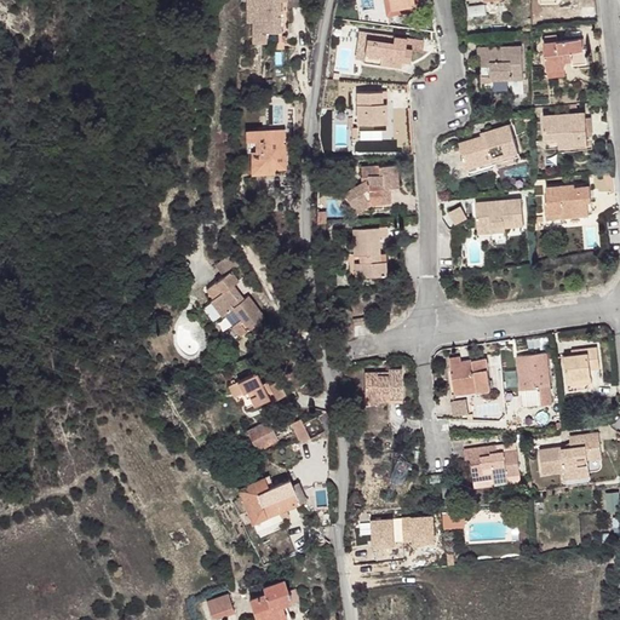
[(281,33),(280,1),(287,1),(287,0),(246,0),(247,23),(252,23),(253,36),(262,36),(262,33),(265,33),(281,33)]
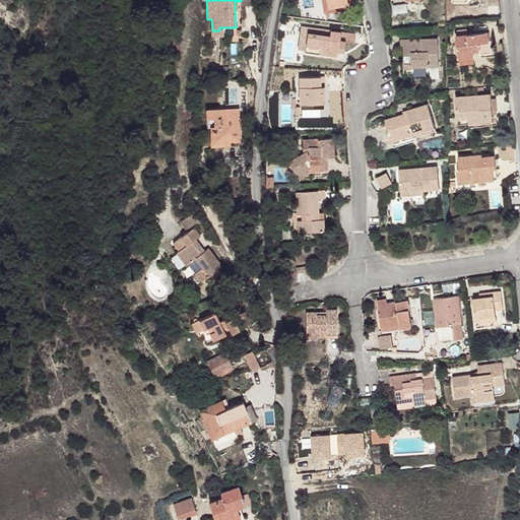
[(322,0),(325,13),(351,8),(349,0),(346,0),(347,4),(328,7),(326,0),(322,0)]
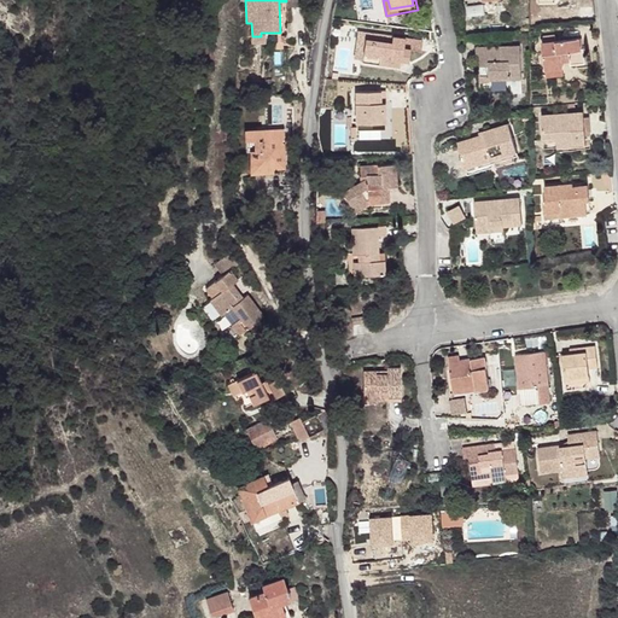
[(542,42),(544,69),(563,68),(564,68),(564,62),(571,60),(571,64),(584,63),(583,48),(581,48),(579,39),(557,41),(555,35),(543,36),(543,42),(542,42)]
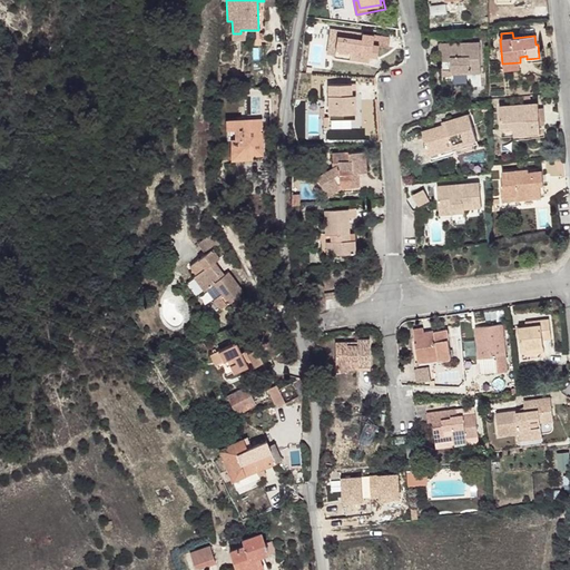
[(337,36),(334,57),(350,59),(351,49),(360,50),(360,53),(371,55),(377,56),(379,46),(389,47),(390,37),(362,33),(362,39),(337,36)]
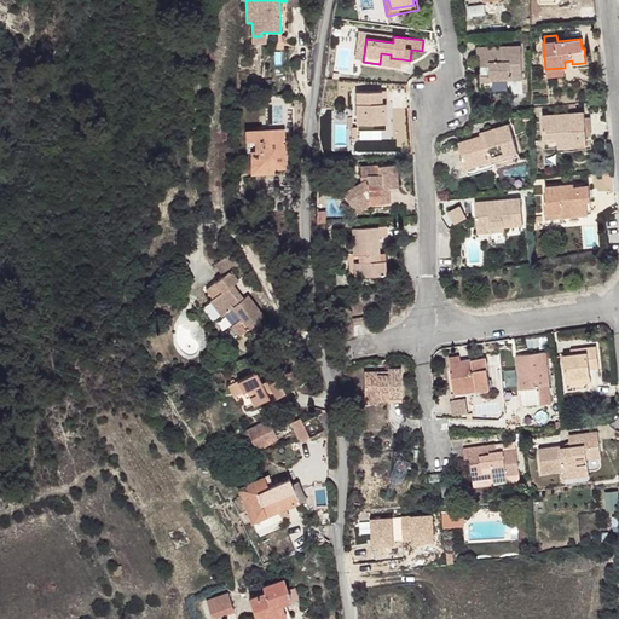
[(480,69),(480,82),(491,82),(491,81),(522,80),(521,46),(476,47),(476,62),(480,62),(482,62),(482,69),(480,69)]
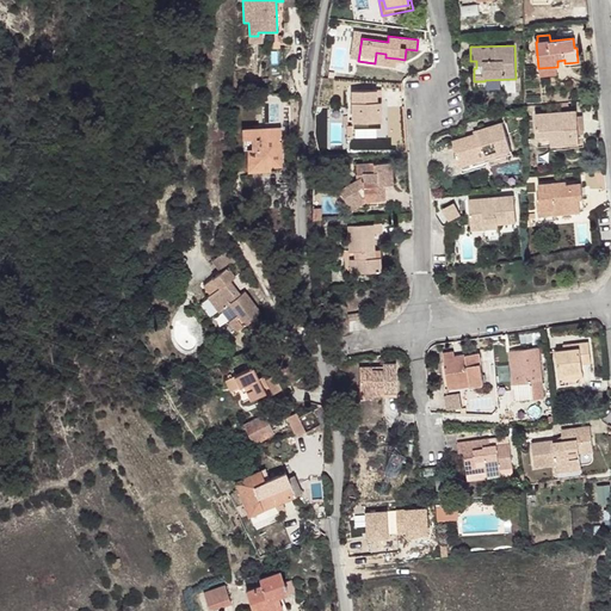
[(376,53),(375,63),(396,66),(397,59),(386,57),(386,54),(376,53)]
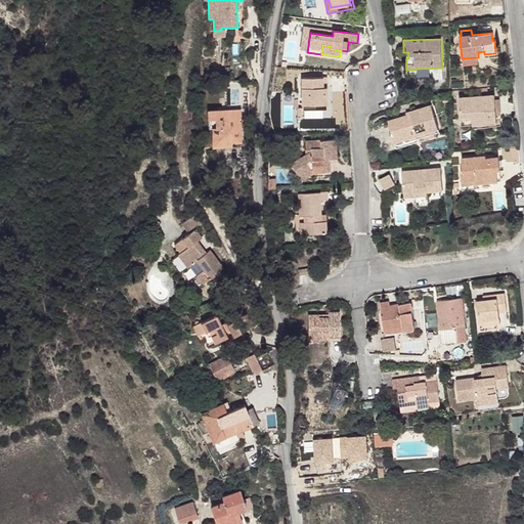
[(281,87),(284,73),(277,72),(275,87),(281,87)]
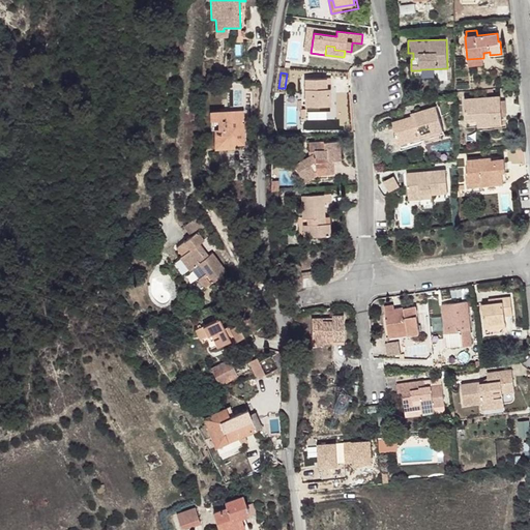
[(305,78),(306,111),(331,111),(330,78),(305,78)]
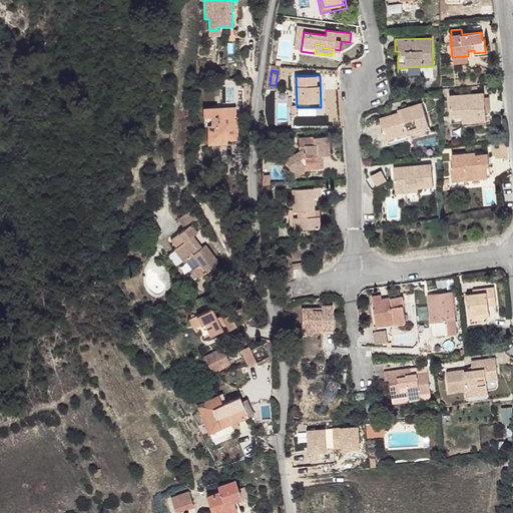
[(449,95),(451,117),(475,115),(476,121),(487,120),(486,113),(485,97),(484,93),(449,95)]
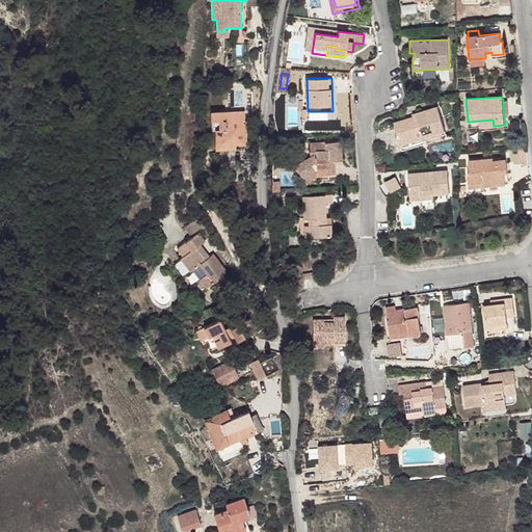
[(394,123),(400,144),(440,133),(445,131),(437,107),(416,113),(417,115),(394,123)]
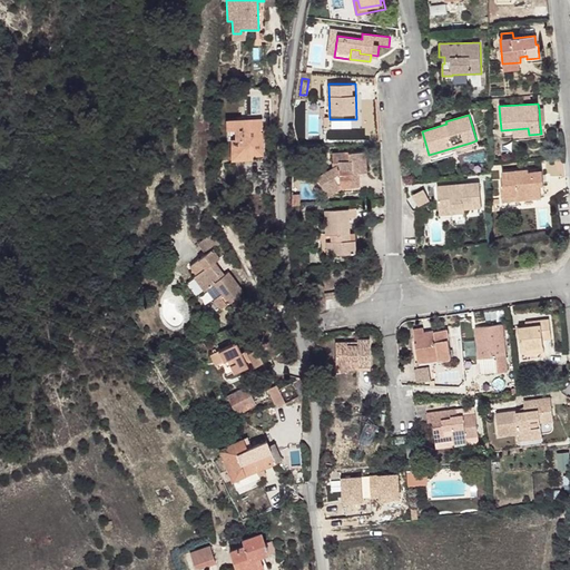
[(253,158),(253,155),(263,155),(262,119),(227,119),(227,129),(235,129),(235,138),(231,138),(232,158),(253,158)]
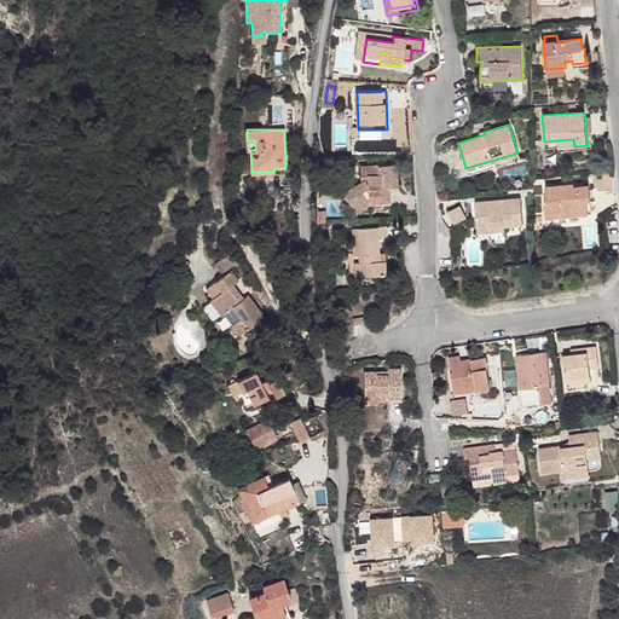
[(544,142),(544,149),(559,148),(559,151),(574,150),(574,146),(573,139),(544,142)]
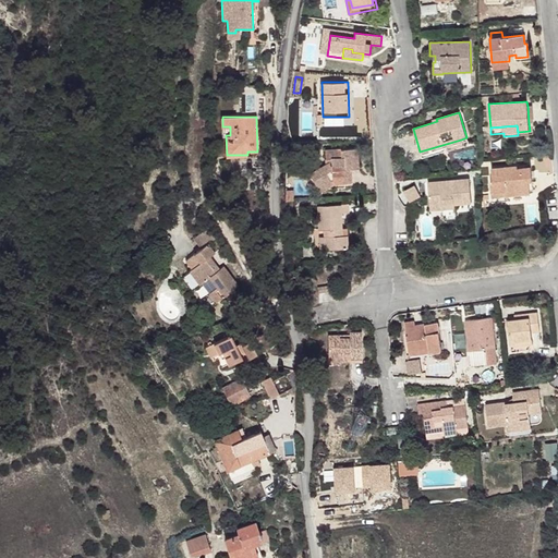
[(422,158),(463,145),(461,140),(420,152),(422,158)]
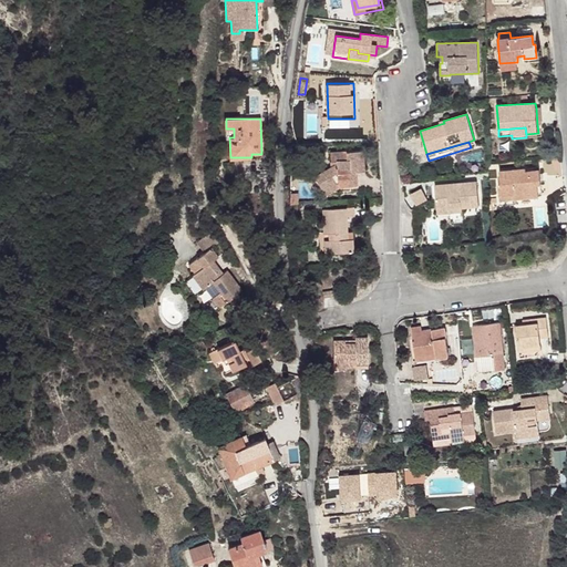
[(315,176),(322,191),(338,182),(340,186),(358,185),(358,172),(364,171),(363,151),(330,152),(331,166),(315,176)]
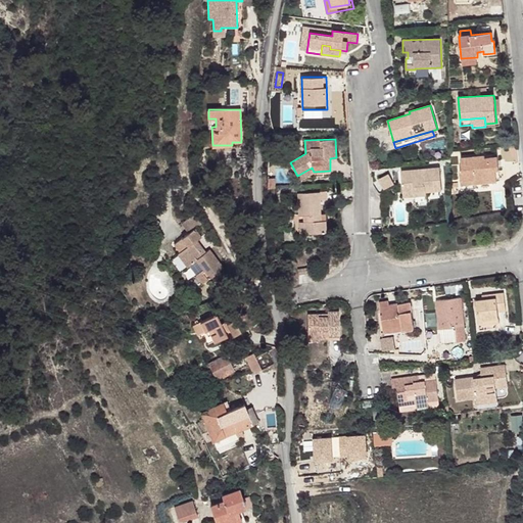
[(515,156),(516,162),(520,162),(518,145),(509,146),(509,150),(512,157),(515,156)]
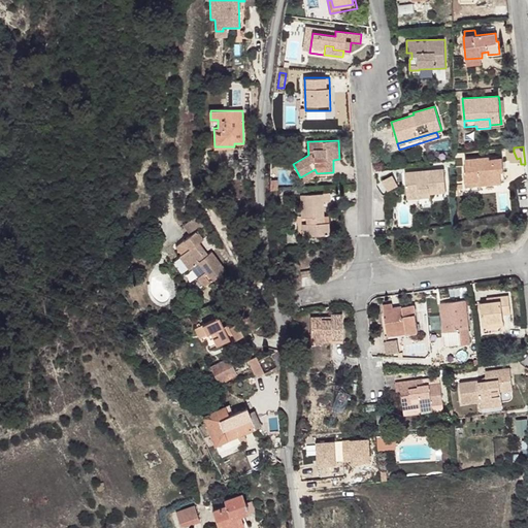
[(464,171),(465,182),(480,180),(480,185),(502,183),(501,172),(504,171),(503,169),(503,163),(502,158),(490,159),(490,157),(465,160),(466,171),(464,171)]
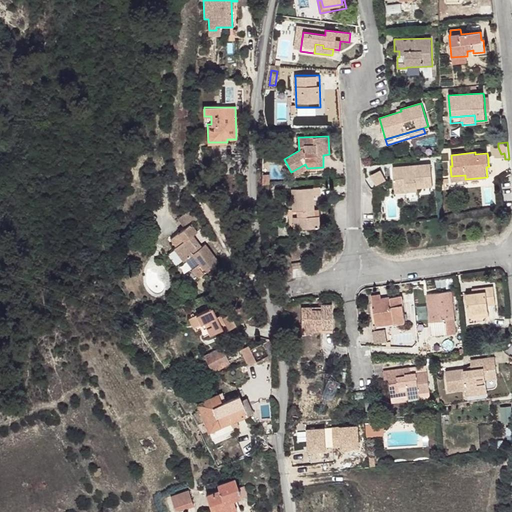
[(305,164),(291,172),(293,176),(307,168),(305,164)]
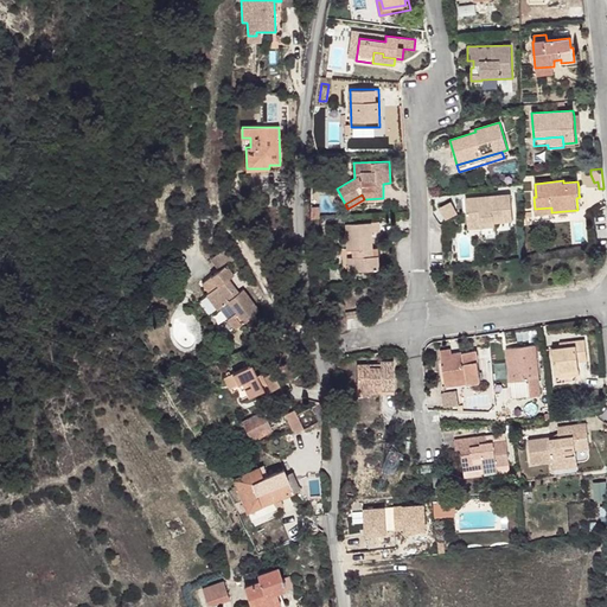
[(465,199),(467,222),(494,219),(494,222),(513,221),(511,195),(491,197),(492,199),(480,200),(480,197),(465,199)]
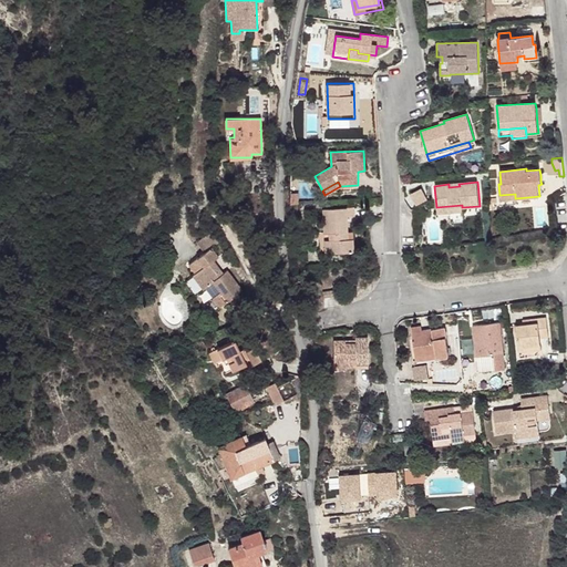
[(516,204),(515,194),(500,195),(501,205),(516,204)]
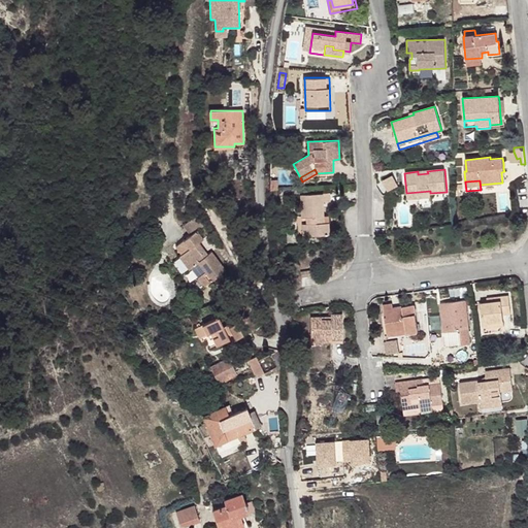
[(306,223),(307,235),(329,234),(328,222),(324,222),(323,216),(323,202),(330,202),(329,193),(301,195),(302,218),(306,217),(306,223)]
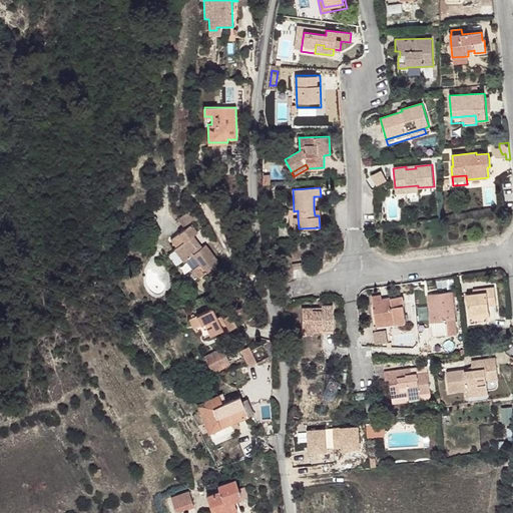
[(206,273),(219,263),(205,244),(202,247),(193,235),(198,232),(192,224),(197,220),(190,211),(178,219),(185,229),(170,240),(176,247),(174,249),(184,262),(185,261),(193,270),(199,265),(206,273)]
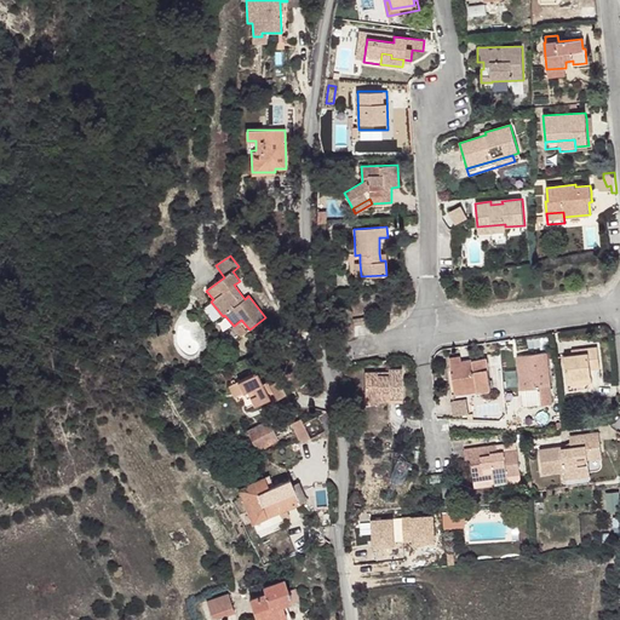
[(241,337),(250,329),(241,320),(234,326),(241,337)]
